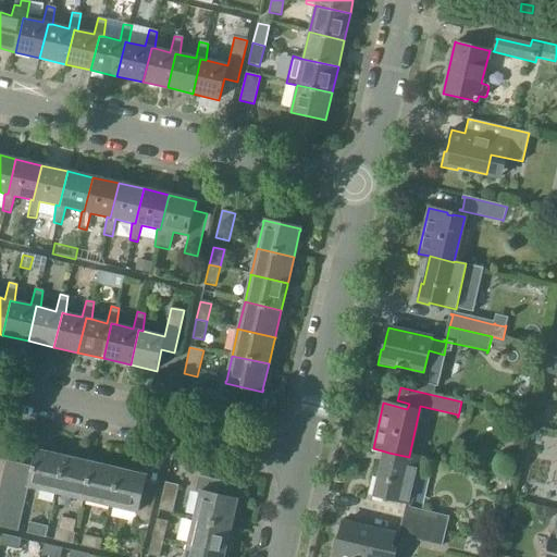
[(53,493),(56,494),(64,456),(61,455),(61,456),(48,453),(37,449),(33,468),(29,480),(27,487),(41,491),(41,490),(53,493)]
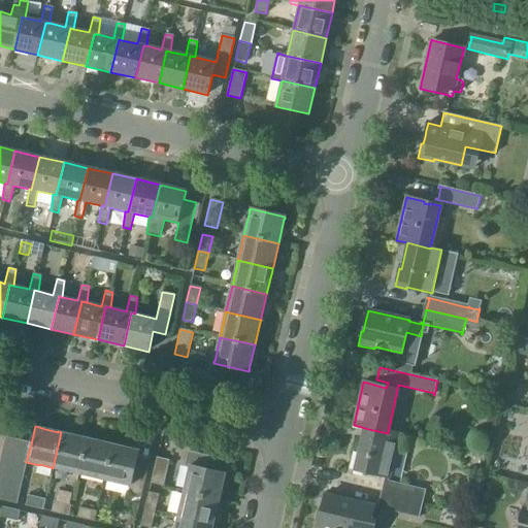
[(368,429),(365,428),(359,454),(357,453),(353,471),(363,473),(363,471),(389,477),(399,434),(388,432),(388,433),(368,429)]
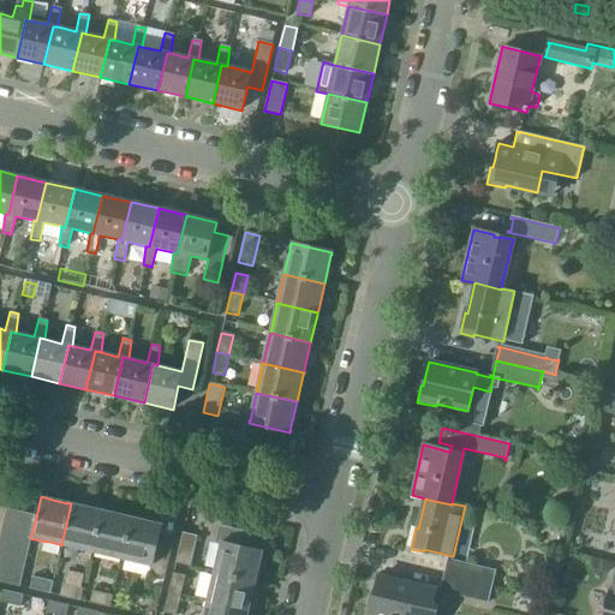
[(89,551),(91,553),(101,511),(96,509),(82,507),(83,506),(71,503),(61,545),(76,549),(76,548),(89,551)]
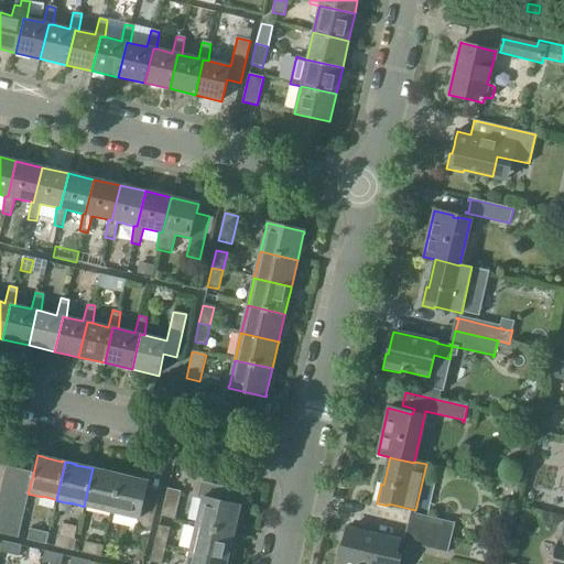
[(6,467),(2,480),(30,486),(33,474),(6,467)]
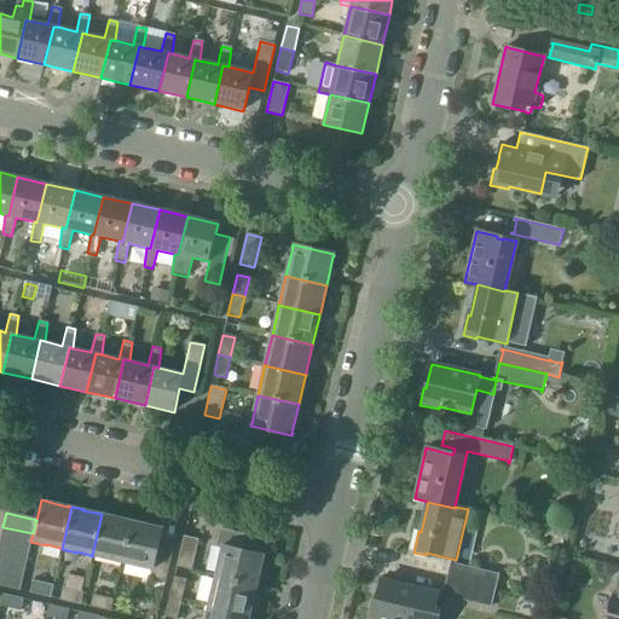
[(120,562),(122,562),(132,521),(127,520),(113,518),(113,516),(102,514),(92,556),(106,559),(120,562)]
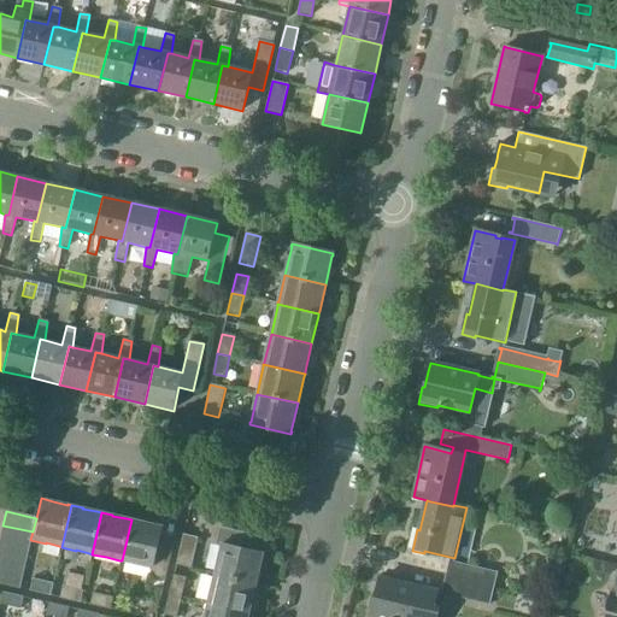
[(131,519),(122,560),(136,564),(150,566),(150,568),(152,568),(150,577),(165,581),(171,551),(157,547),(162,527),(157,526),(142,522),(131,519)]
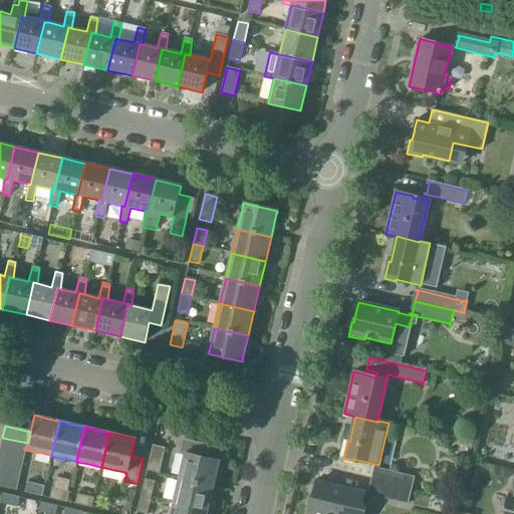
[(2,438),(0,448),(0,449),(24,455),(25,450),(27,443),(2,438)]
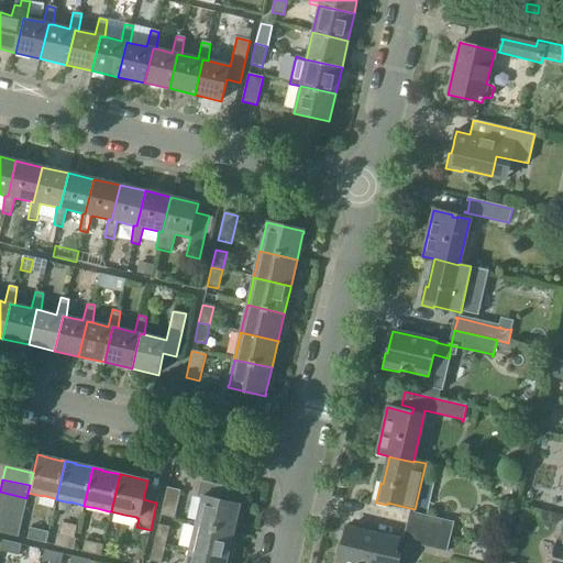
[(202,499),(196,525),(233,533),(239,508),(240,508),(240,505),(225,501),(229,488),(200,483),(197,497),(201,497),(201,499),(202,499)]
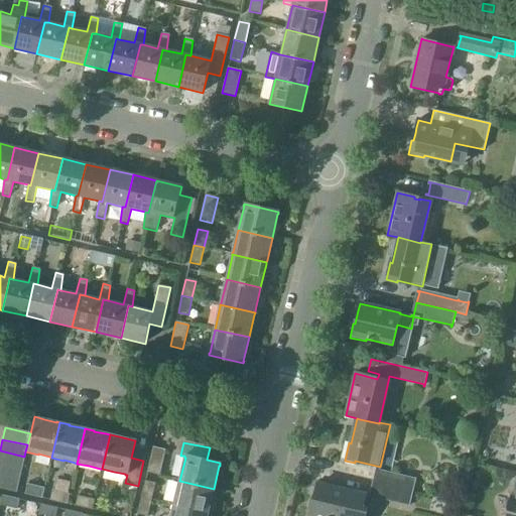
[(153,447),(147,472),(159,475),(165,450),(153,447)]
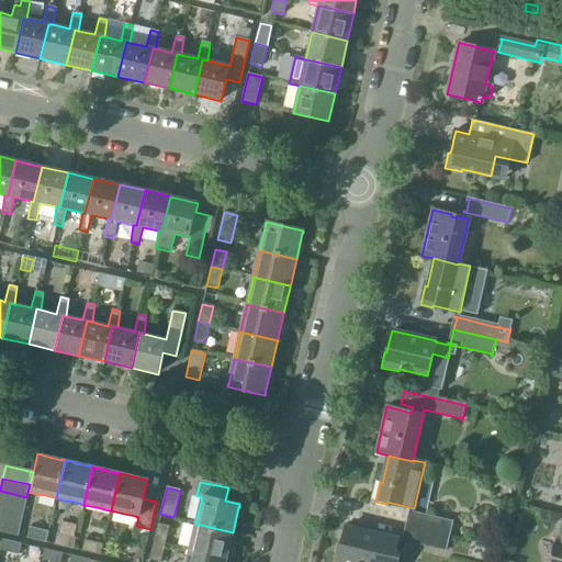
[(0,491),(0,505),(23,510),(26,497),(0,491)]
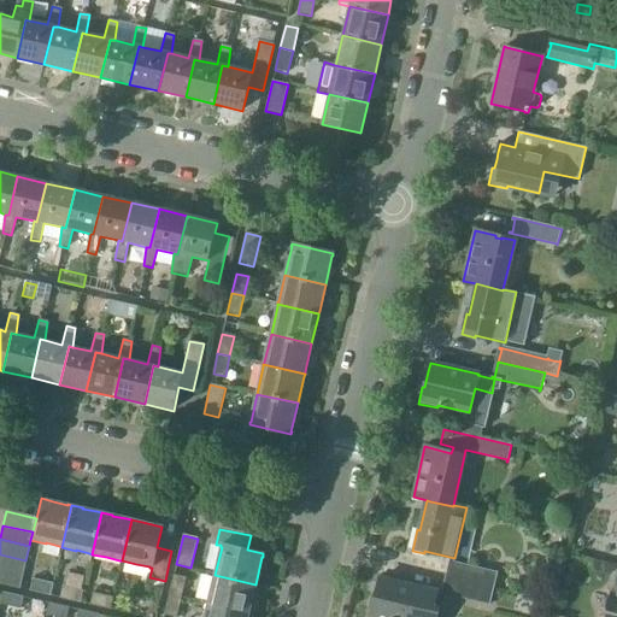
[(0,554),(0,569),(23,575),(25,560),(0,554)]
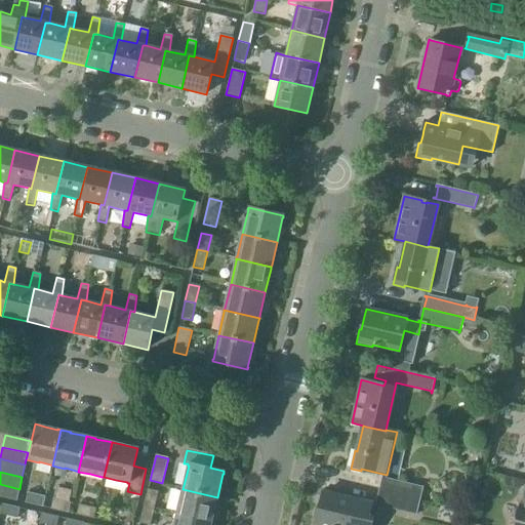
[(380,480),(384,480),(380,492),(419,501),(422,487),(421,488),(381,479),(380,480)]
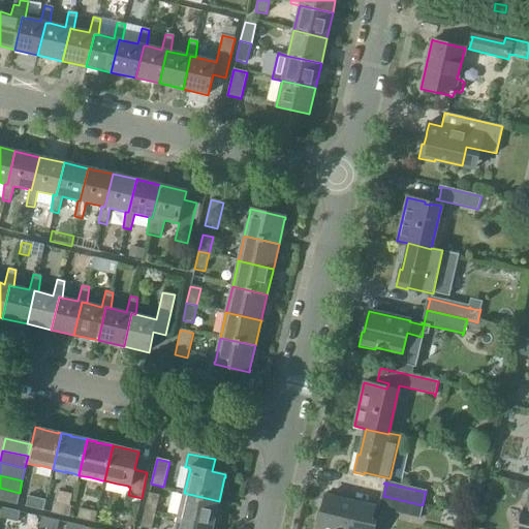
[(20,493),(0,488),(0,500),(17,505),(20,493)]
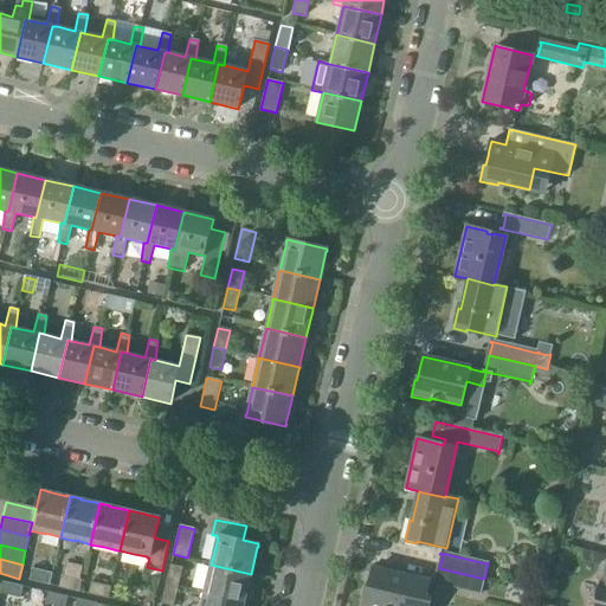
[(171,565),(166,585),(178,587),(182,568),(171,565)]
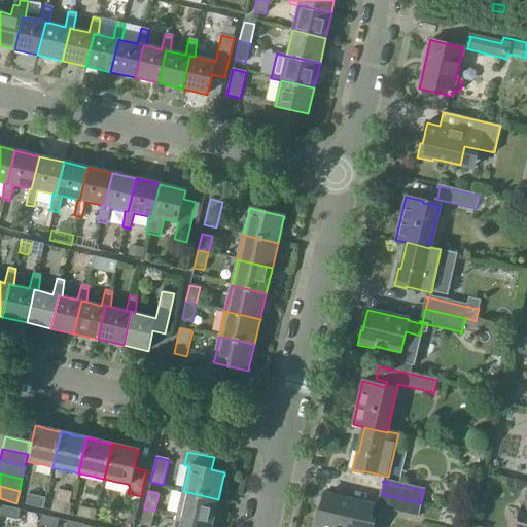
[(177,515),(177,517),(213,525),(213,523),(218,525),(221,510),(218,510),(218,507),(216,506),(218,499),(183,491),(178,515),(177,515)]
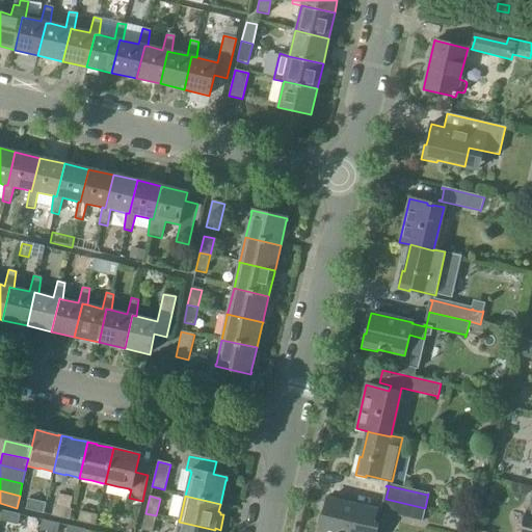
[(531,531),(531,497),(528,512),(527,512),(524,529),(521,529),(520,531),(531,531)]
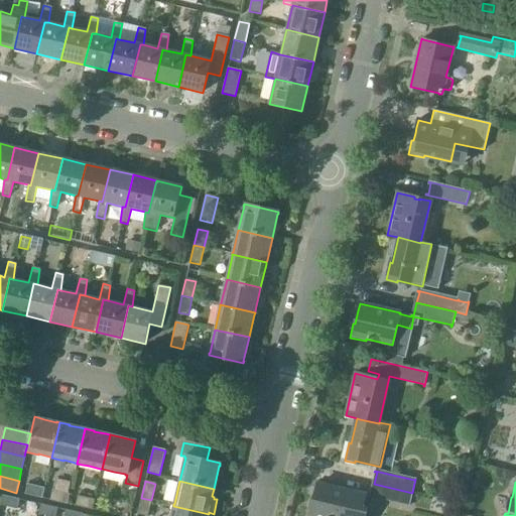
[(364,515),(367,508),(363,507),(366,495),(317,484),(313,505),(311,504),(307,515),(364,515)]
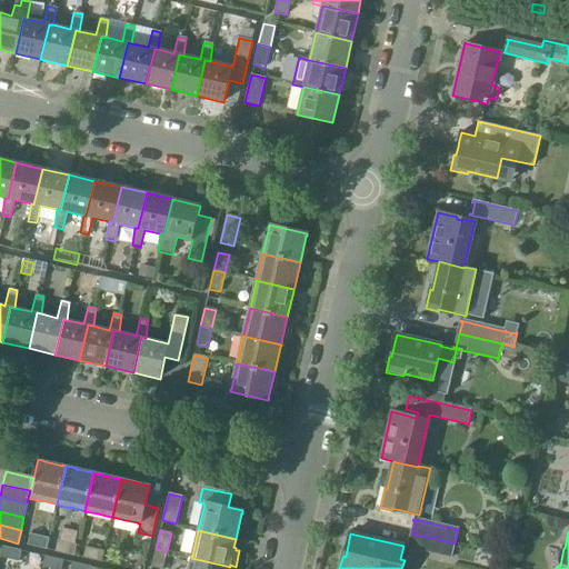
[(451,558),(455,543),(412,533),(409,546),(407,546),(407,548),(409,548),(409,547),(451,557),(451,558)]
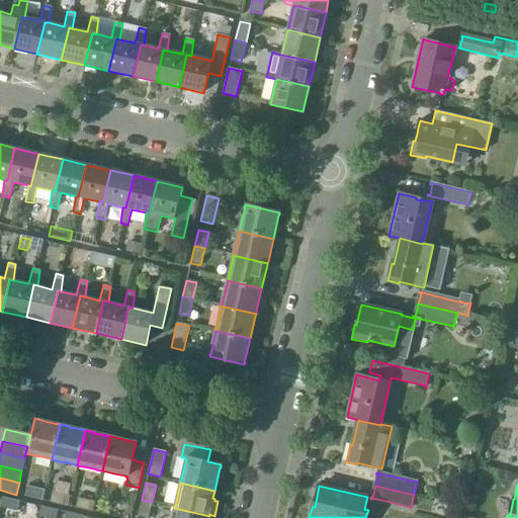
[(25,497),(41,500),(45,491),(27,487),(25,497)]
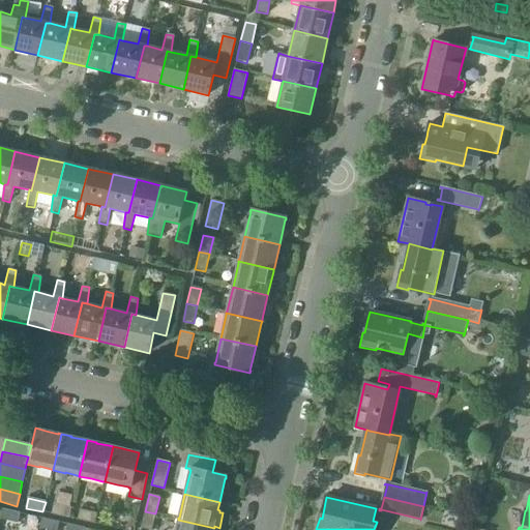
[(71,507),(56,504),(54,504),(52,513),(68,518),(71,507)]
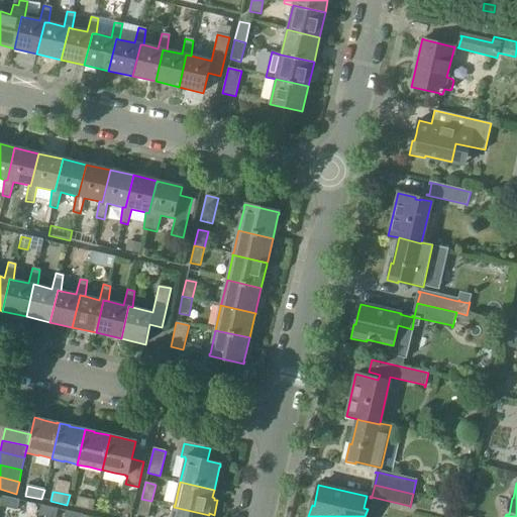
[(19,501),(2,497),(0,507),(17,510),(19,501)]
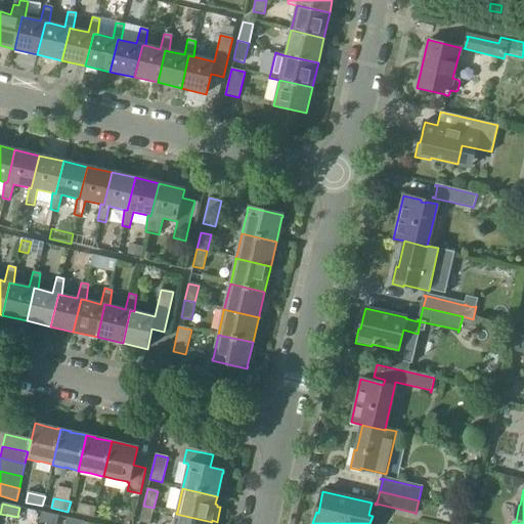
[(77,514),(93,518),(96,508),(79,504),(77,514)]
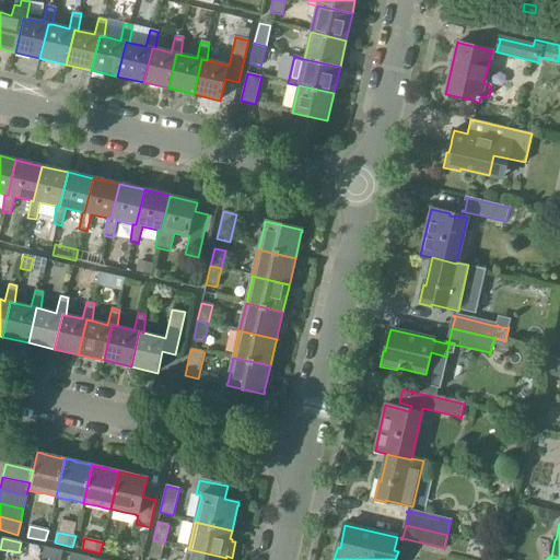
[(160,559),(164,543),(153,540),(149,559),(155,559),(160,559)]
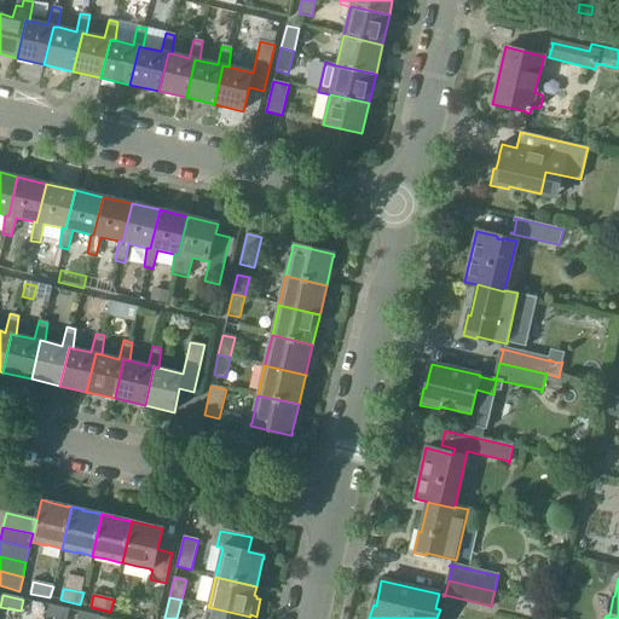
[(67,618),(69,609),(48,605),(46,617),(55,618),(67,618)]
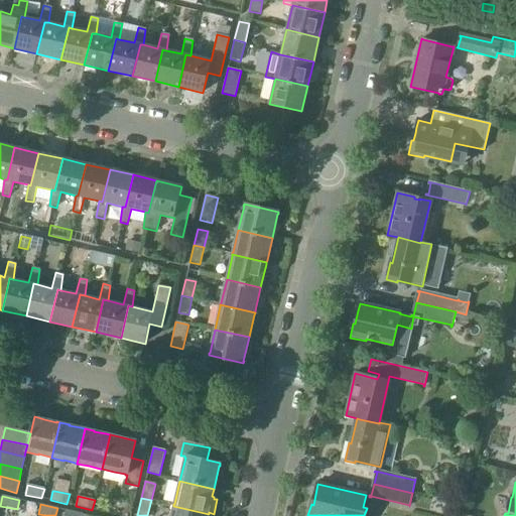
[(173,508),(170,515),(207,515),(208,515),(209,514),(173,506),(173,508)]
